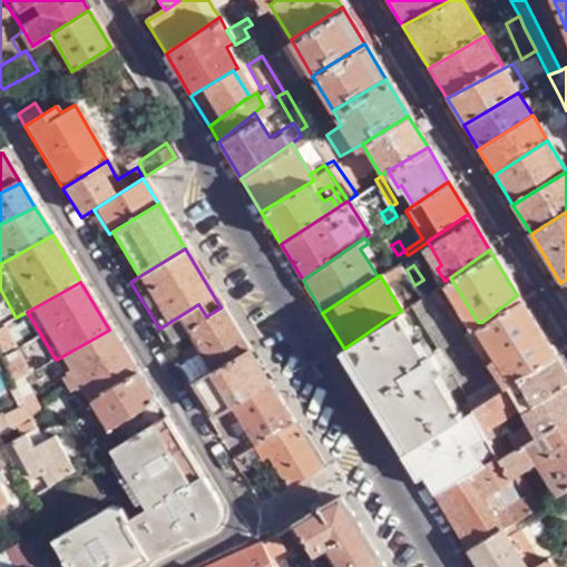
[(388,319),(344,349),(406,451),(470,408),(475,404),(499,387),(469,336),(465,331),(437,285),(401,311),(388,319)]
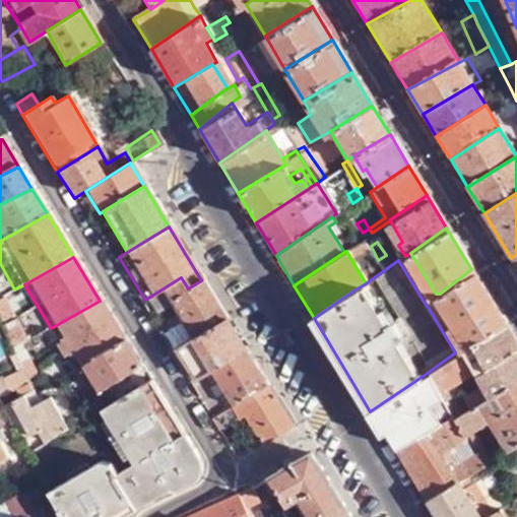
[(440,300),(468,344),(502,320),(471,269),(440,294),(436,294),(424,302),(428,307),(440,300)]
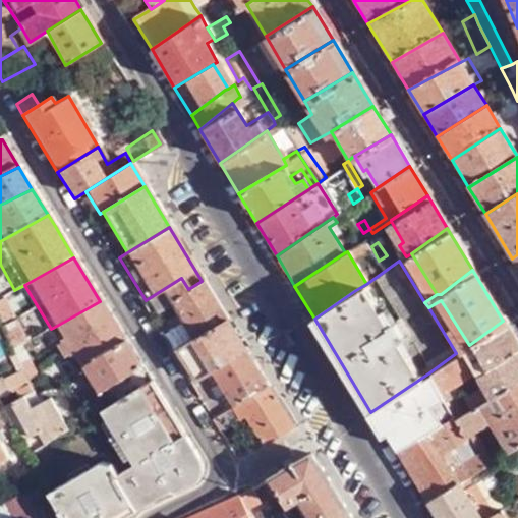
[(225,321),(202,281),(188,289),(181,278),(146,300),(154,314),(168,307),(176,323),(188,342),(225,321)]
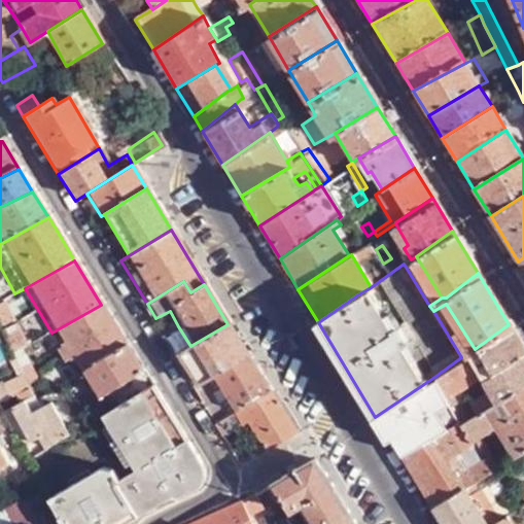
[(0,334),(10,328),(0,305),(0,334)]
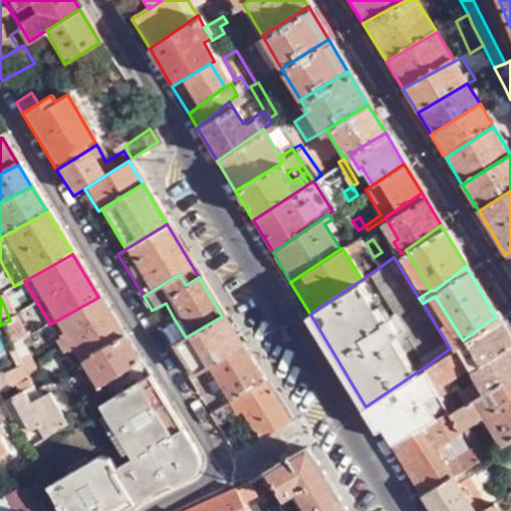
[(120,334),(98,297),(52,323),(79,367),(80,366),(124,338),(120,334)]
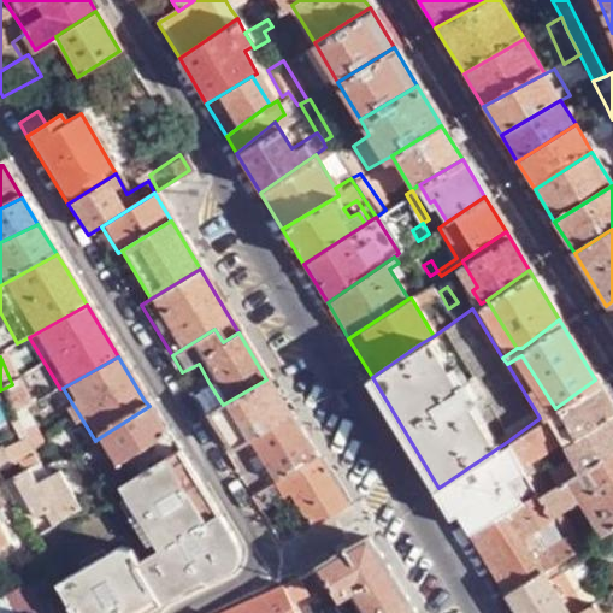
[(229,449),(288,413),(266,379),(223,405),(207,413),(229,449)]
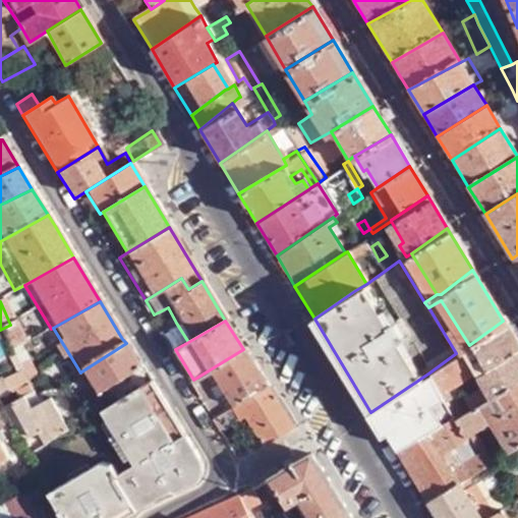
[(456,353),(434,369),(446,389),(462,378),(480,364),(481,367),(516,343),(503,321),(469,345),(456,353)]
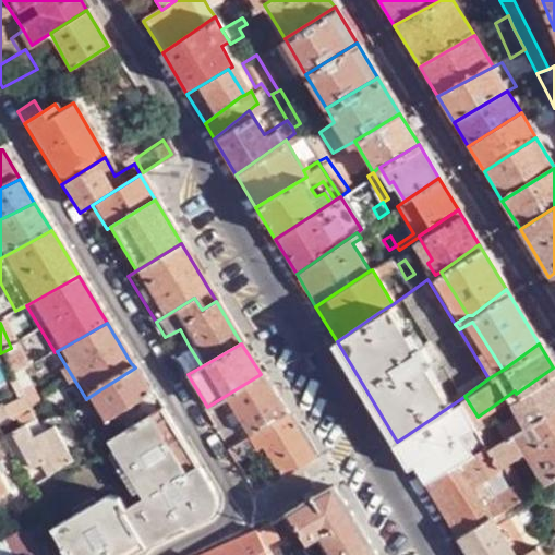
[(176,353),(188,374),(202,366),(189,346),(176,353)]
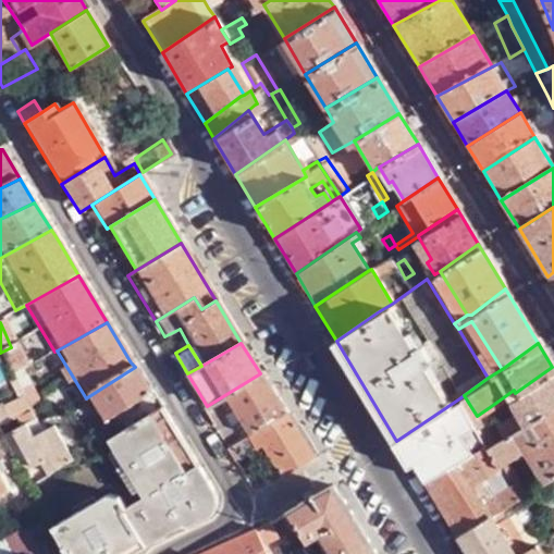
[(20,371),(23,370),(11,347),(0,353),(0,366),(7,379),(20,371)]
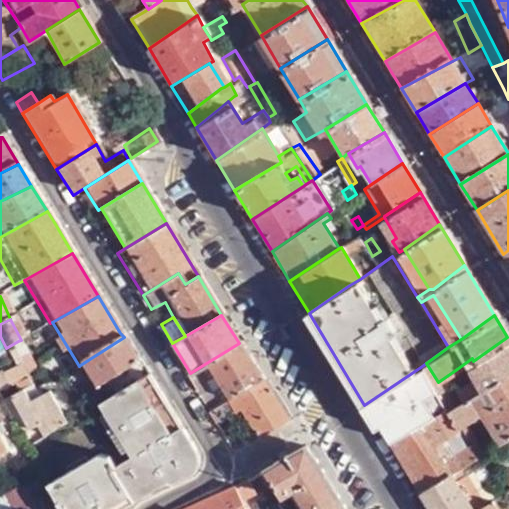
[(140,364),(124,337),(80,365),(97,391),(140,364)]
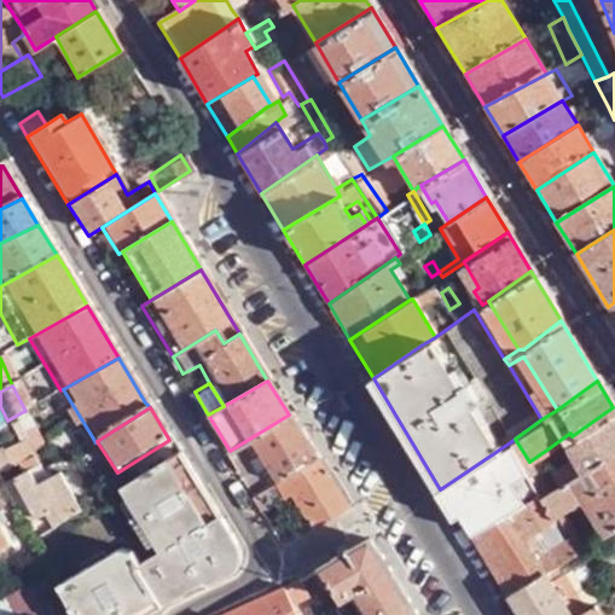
[(529,462),(546,492),(547,492),(549,494),(614,444),(614,410),(613,407),(572,436),(582,452),(561,466),(549,448),(529,462)]
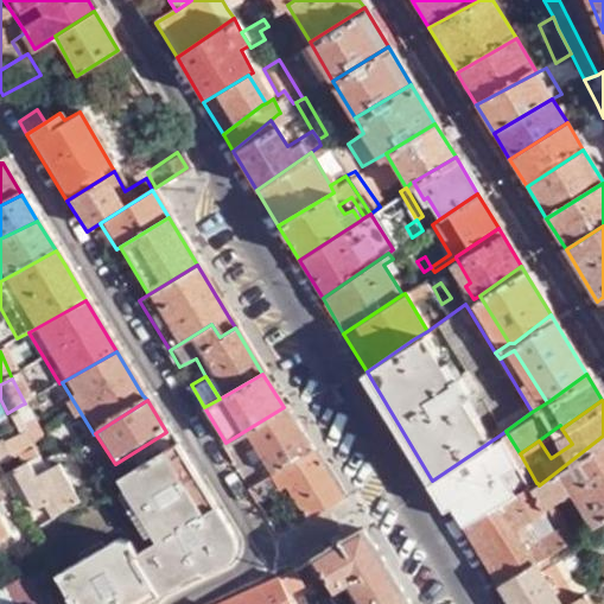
[(21,405),(7,413),(8,418),(18,434),(25,451),(31,463),(36,471),(50,462),(21,405)]
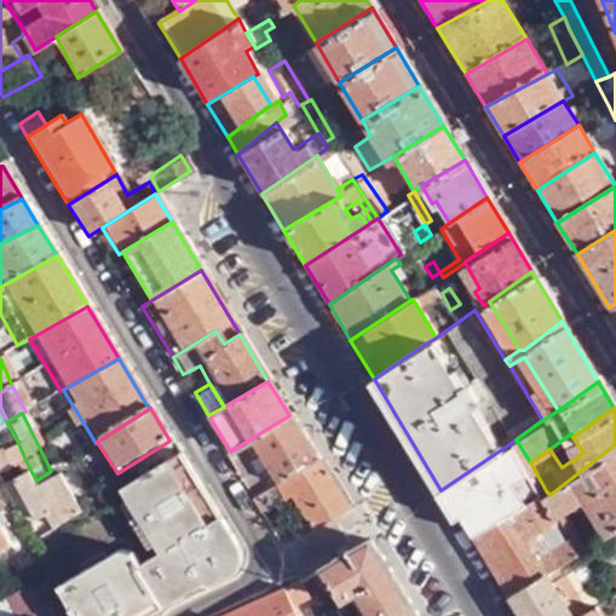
[(247,498),(315,459),(289,415),(230,452),(223,455),(231,470),(247,461),(253,472),(237,481),(247,498)]
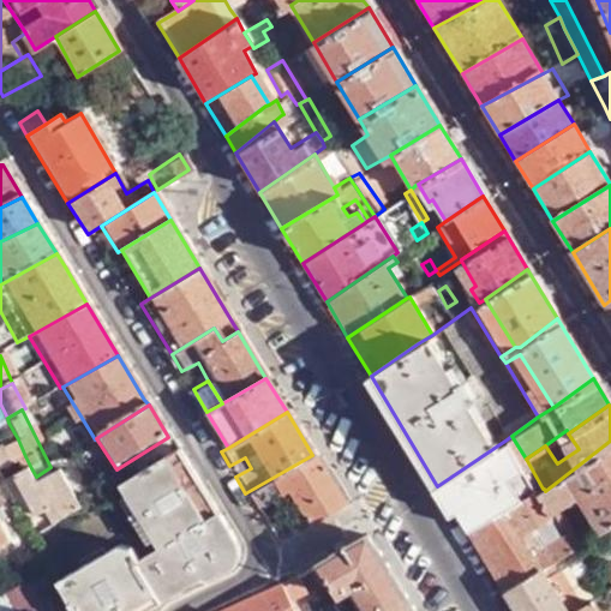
[(507,439),(437,486),(466,534),(543,489),(526,459),(511,436),(507,439)]
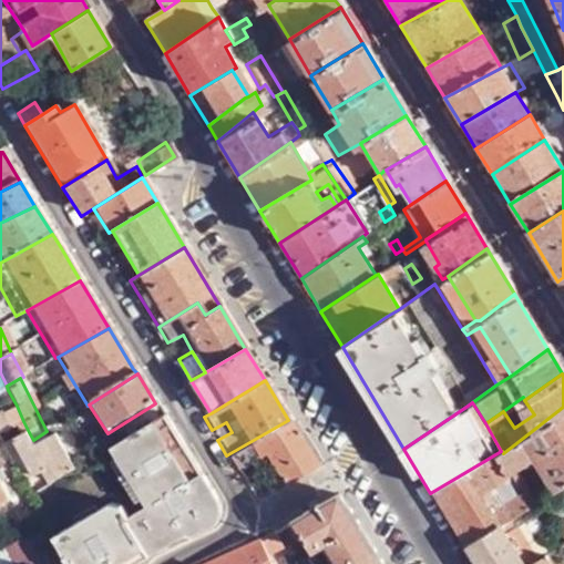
[(0,432),(12,427),(23,421),(17,406),(0,413),(0,432)]
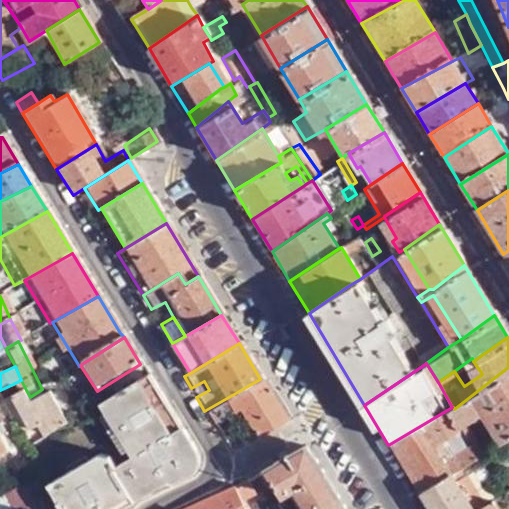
[(508,367),(454,409),(464,425),(472,439),(480,452),(502,436),(508,431),(508,367)]
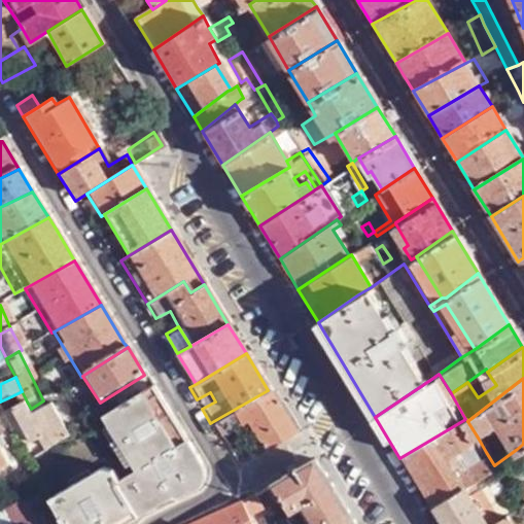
[(199,465),(153,389),(104,421),(135,473),(118,482),(112,472),(100,468),(50,496),(60,507),(66,521),(67,523),(123,523),(170,496),(171,499),(173,500),(193,491),(199,487),(200,481),(201,475),(199,465)]
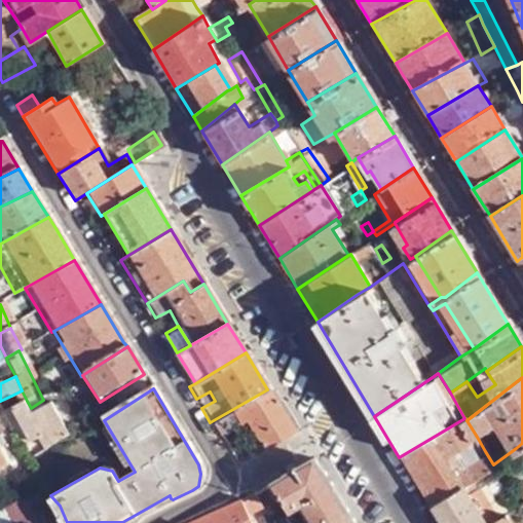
[(294,434),(267,389),(210,422),(219,436),(245,420),(260,444),(233,460),(238,468),(294,434)]
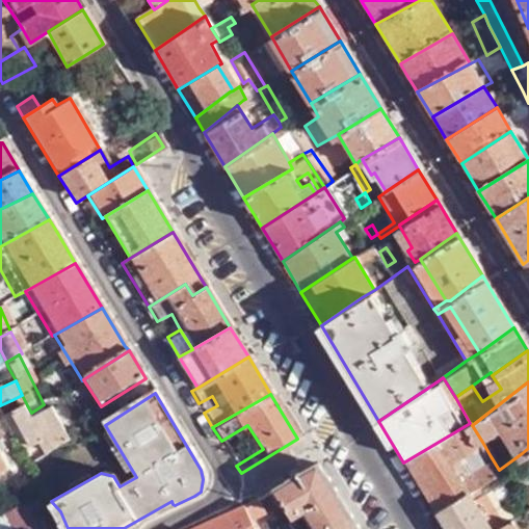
[(11,400),(17,411),(20,410),(27,405),(22,395),(11,400)]
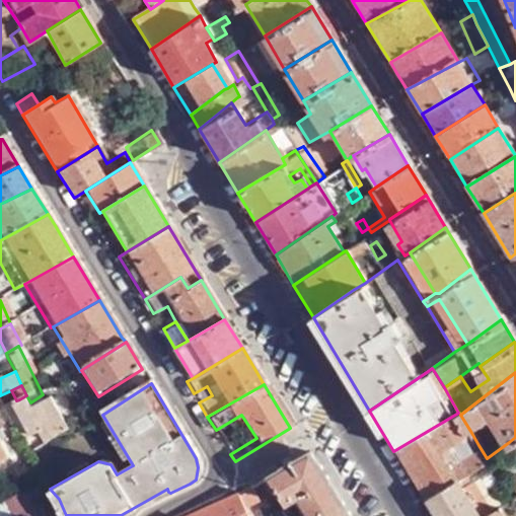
[(16,400),(0,408),(0,416),(18,454),(20,452),(27,449),(41,444),(62,433),(44,398),(31,403),(30,402),(23,406),(19,399),(16,400)]
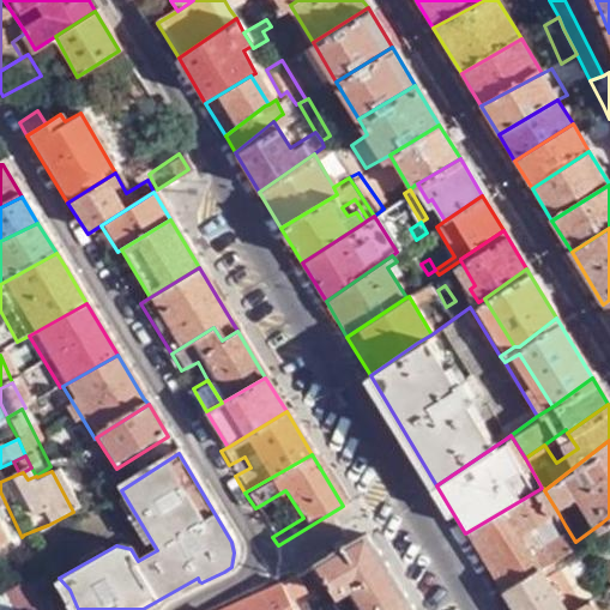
[(542,488),(465,533),(491,575),(502,593),(544,563),(575,542),(566,526),(536,547),(527,535),(541,527),(537,521),(556,509),(544,490),(543,488),(542,488)]
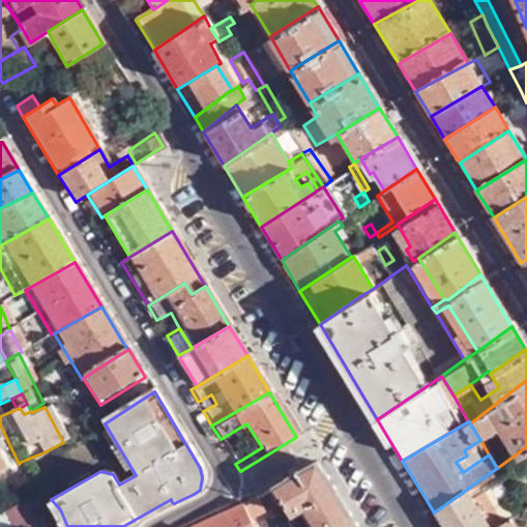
[(81,443),(89,437),(86,432),(77,439),(81,443)]
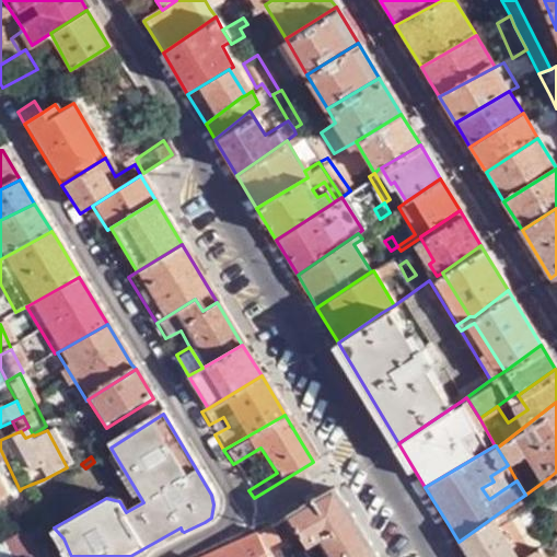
[(30,485),(22,488),(31,499),(37,494),(30,485)]
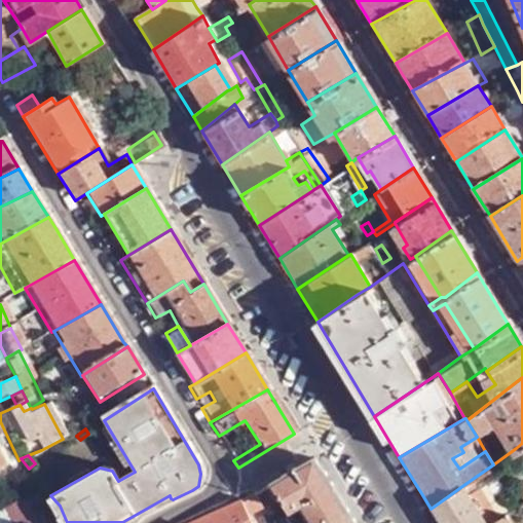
[(29,469),(35,477),(51,463),(44,455),(35,463),(29,469)]
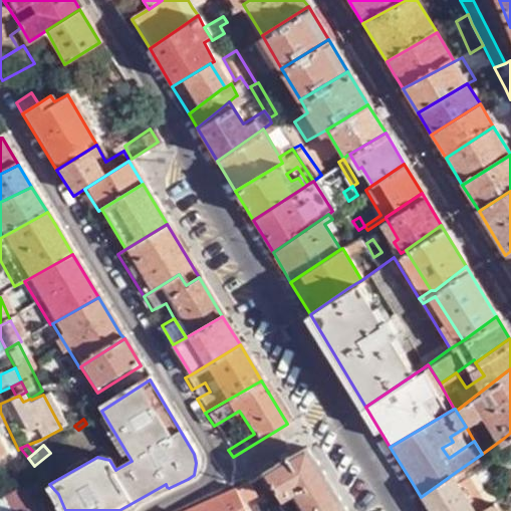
[(340,510),(304,451),(261,476),(282,510),(340,510)]
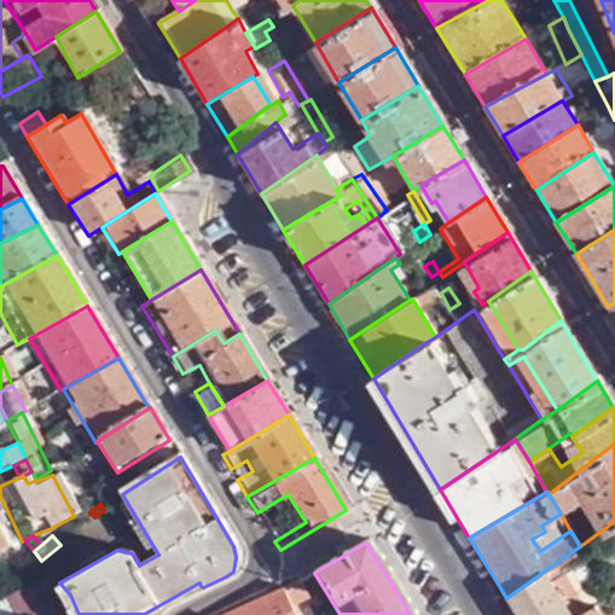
[(549,568),(506,598),(515,614),(578,614),(587,608),(564,572),(555,578),(549,568)]
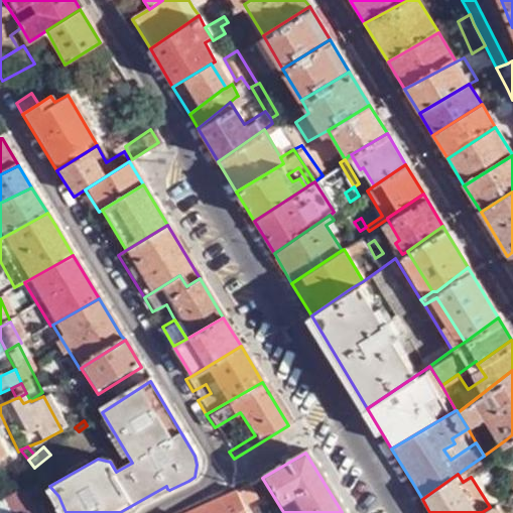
[(58,496),(49,486),(45,488),(60,512),(66,512),(65,510),(58,496)]
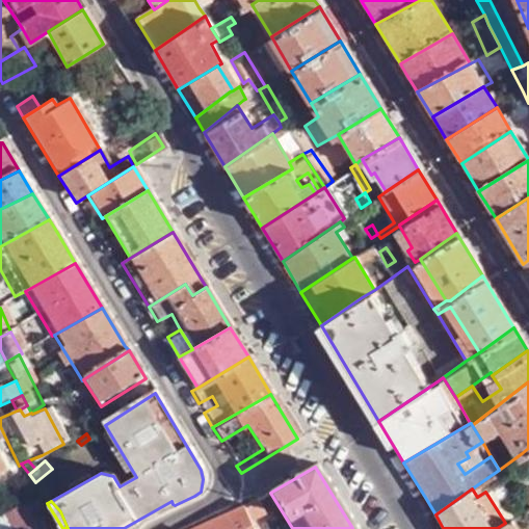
[(248,528),(239,509),(196,528),(248,528)]
